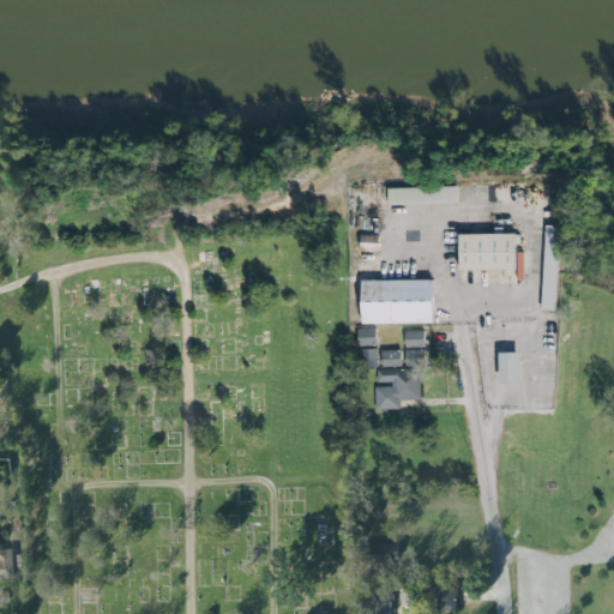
[(511,270),(510,233),(455,234),(455,271),(511,270)]
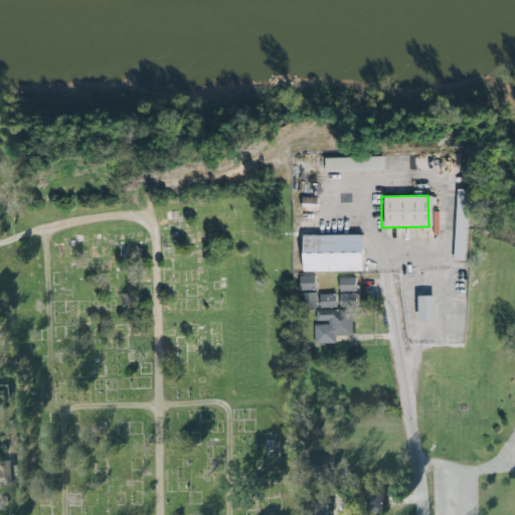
[(305,271),(363,271),(363,234),(305,234),(305,271)]
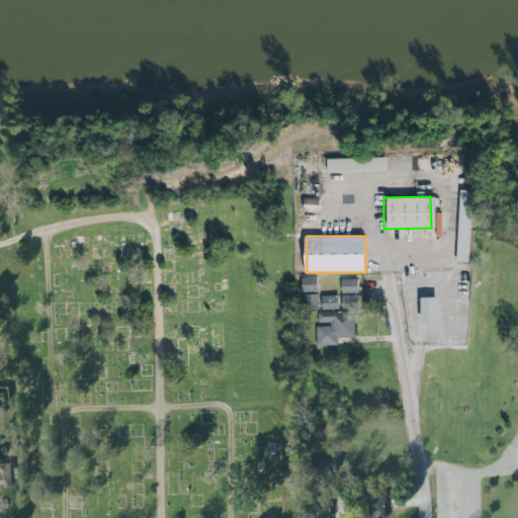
[(301,277),(303,293),(318,292),(318,277),(301,277)]
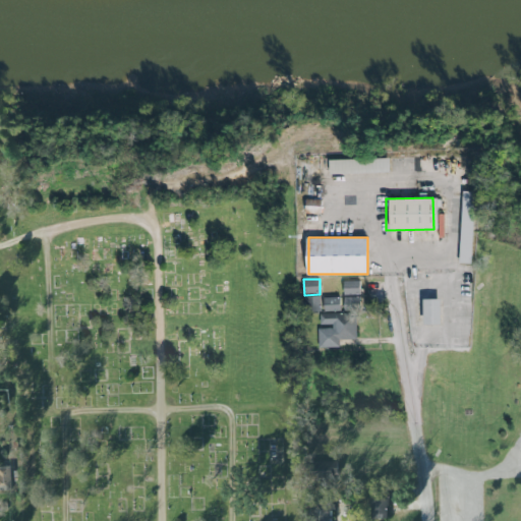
[(343,281),(344,296),(361,295),(361,281),(343,281)]
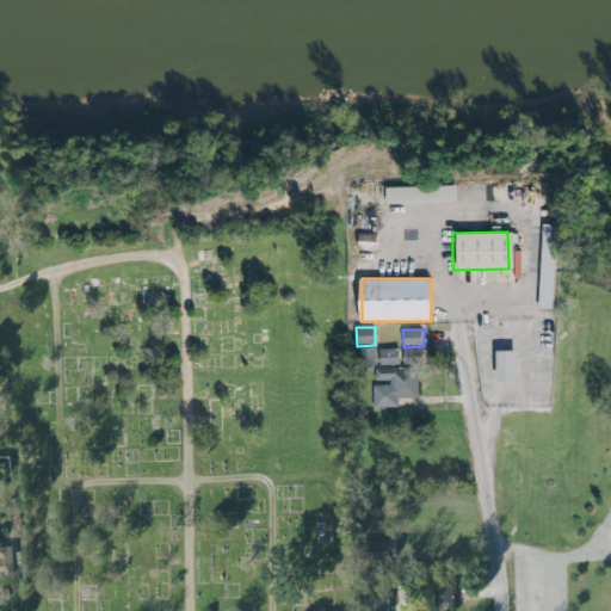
[(357,347),(375,347),(376,365),(358,366),(357,347)]
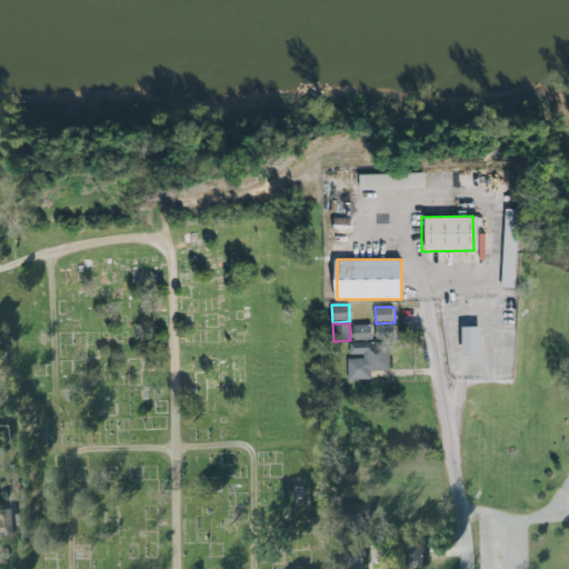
[(355,325),(372,325),(372,340),(355,340),(355,325)]
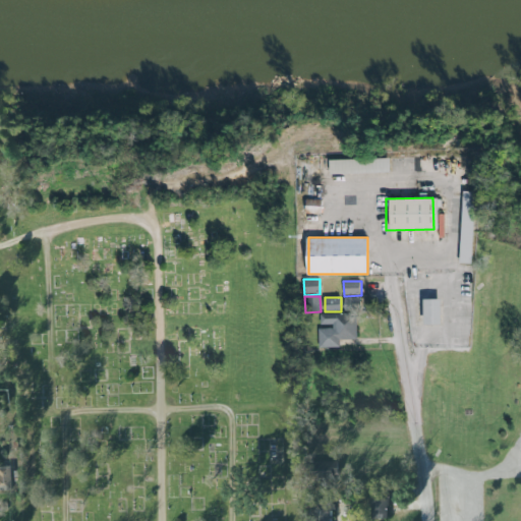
[(344,297),(344,311),(360,311),(360,297),(344,297)]
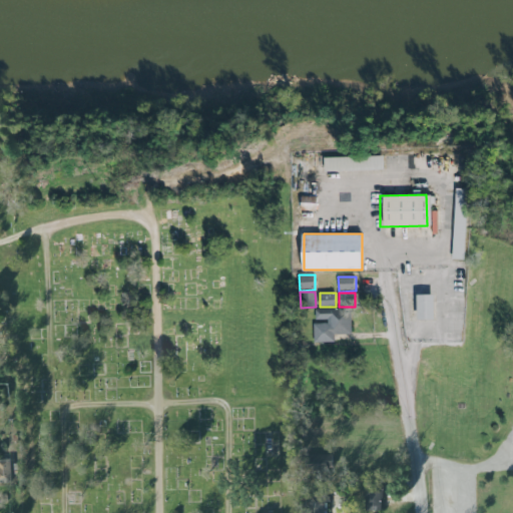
[(430,295),(413,295),(413,320),(430,319),(430,295)]
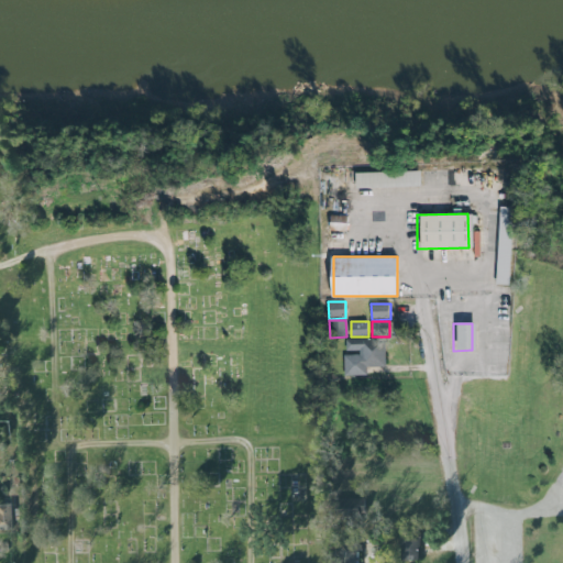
[(346,339),(385,339),(386,366),(367,367),(367,374),(345,376),(344,355),(360,355),(360,351),(346,351),(346,339)]
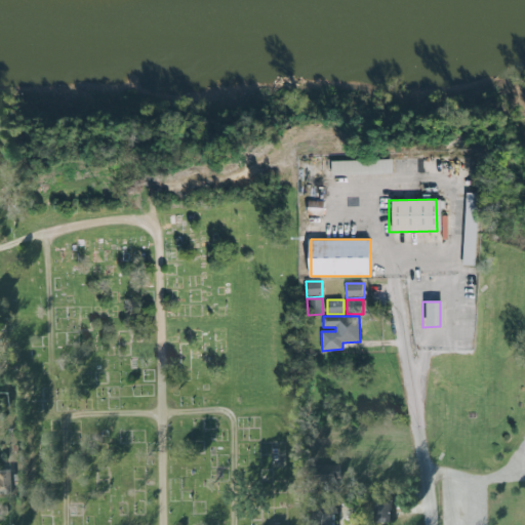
[(0,494),(13,495),(14,472),(0,471),(0,494)]
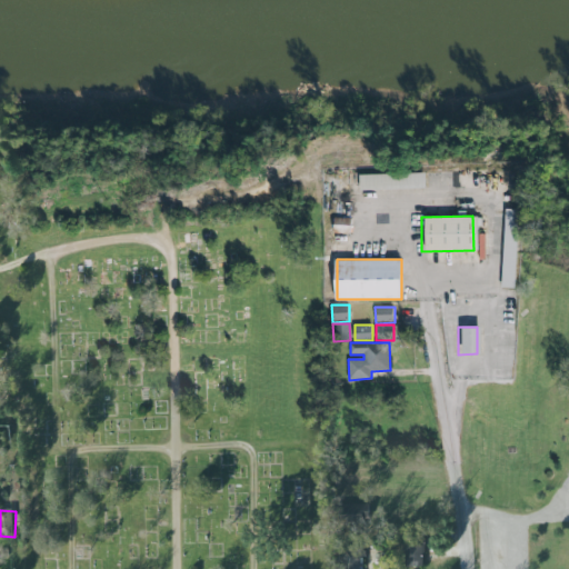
[(403,567),(422,567),(422,543),(403,543),(403,567)]
